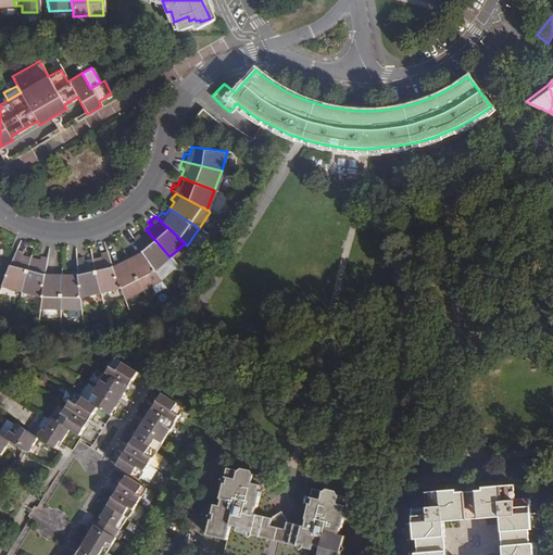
[(146,229),(139,235),(137,232),(130,237),(137,247),(153,270),(170,256),(146,229)]
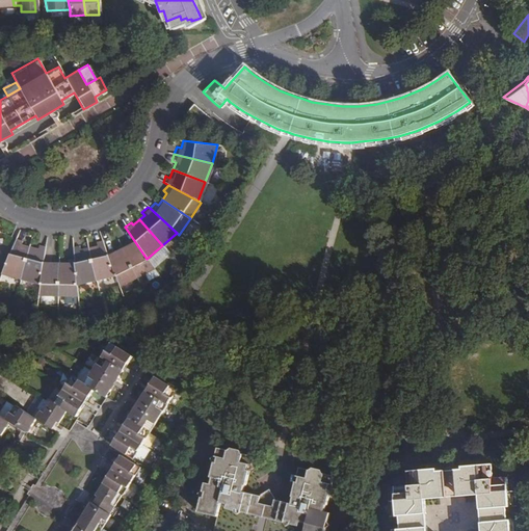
[(153,268),(147,259),(131,236),(124,239),(126,243),(112,249),(110,245),(108,246),(104,249),(100,238),(94,240),(95,244),(78,248),(78,244),(70,245),(71,258),(65,258),(64,261),(48,261),(48,258),(42,257),(38,285),(37,295),(76,296),(74,284),(94,281),(114,276),(117,286),(143,273),(153,268)]
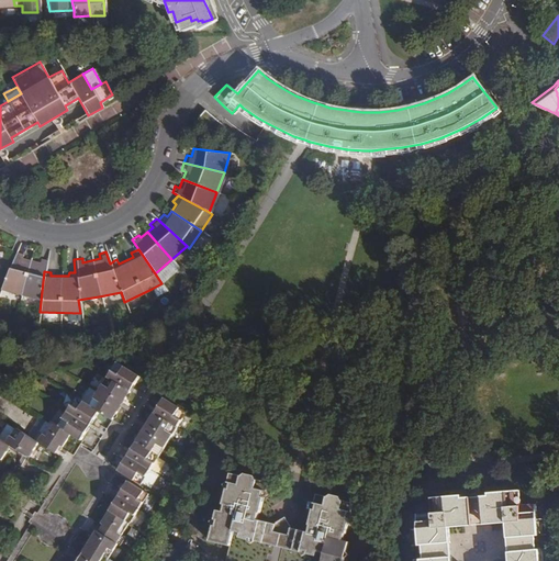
[(0,289),(41,301),(44,271),(45,259),(37,257),(36,262),(20,258),(21,253),(14,251),(13,250),(0,283),(0,289)]
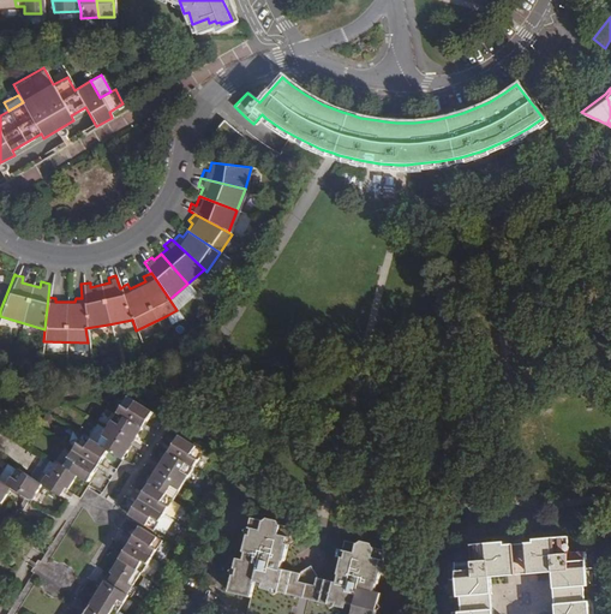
[(169,323),(181,317),(177,310),(166,316),(169,323)]
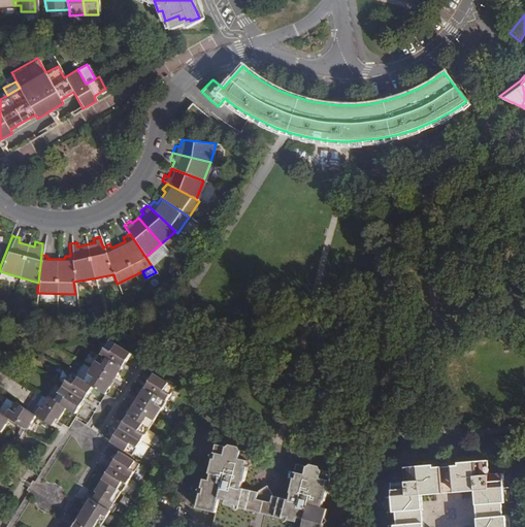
[(46,395),(34,415),(51,425),(55,418),(57,419),(64,406),(74,413),(91,385),(103,392),(128,353),(107,339),(83,379),(68,370),(51,398),(46,395)]
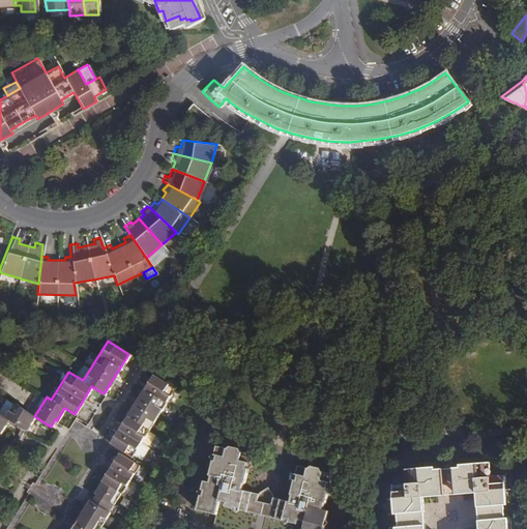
[(138,442),(173,386),(151,373),(110,440),(130,454),(138,442)]
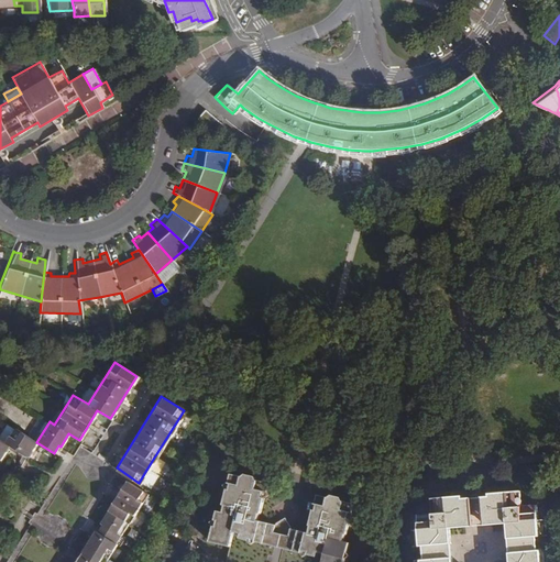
[(6,422),(0,431),(0,438),(4,441),(13,428),(6,422)]
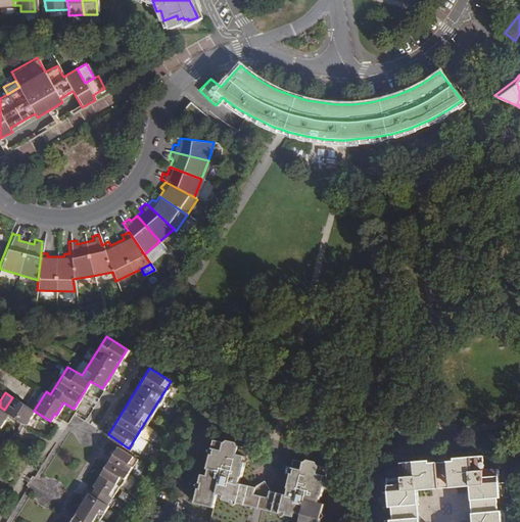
[(26,424),(34,411),(12,397),(4,410),(0,407),(0,425),(8,413),(26,424)]
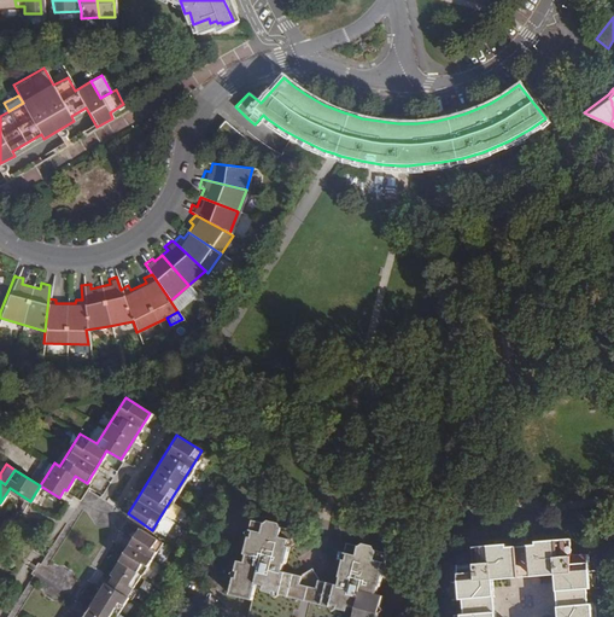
[(161,516),(152,530),(161,535),(169,522),(161,516)]
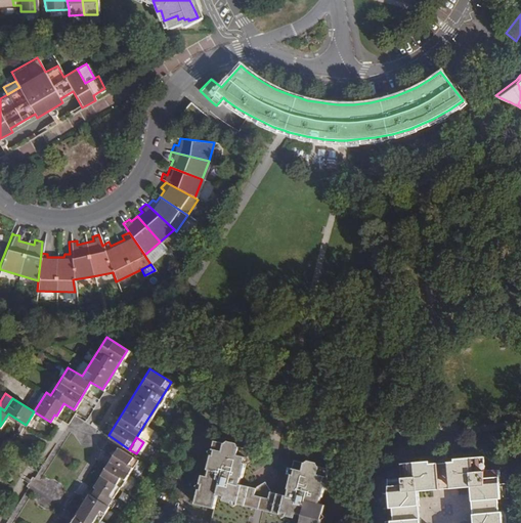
[(250,507),(256,487),(237,482),(239,478),(241,478),(244,462),(243,462),(244,456),(245,456),(247,448),(234,445),(235,442),(226,440),(225,443),(213,440),(204,474),(201,474),(198,483),(199,484),(198,490),(196,491),(192,503),(211,507),(215,492),(222,494),(220,499),(250,507)]
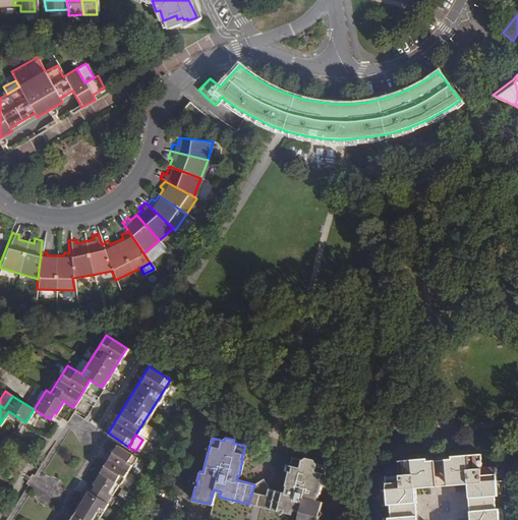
[(91,519),(99,507),(103,509),(112,494),(109,492),(118,474),(122,477),(134,457),(115,445),(91,483),(94,485),(88,495),(85,493),(67,519),(91,519)]
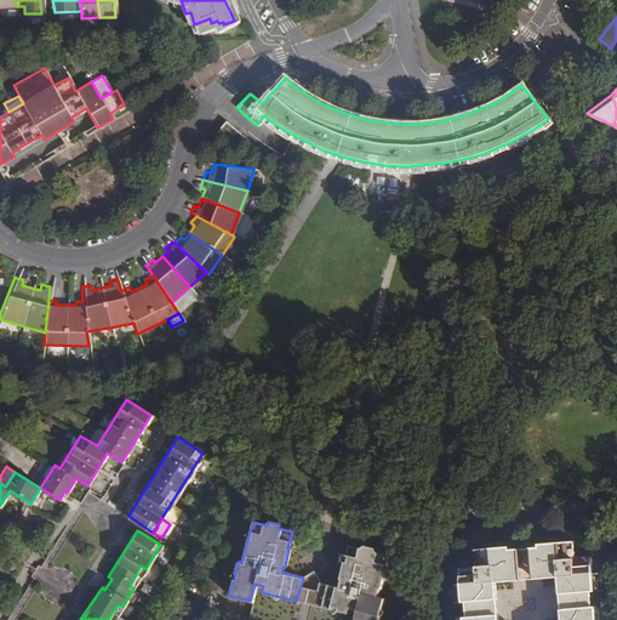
[(538,546),(530,547),(532,578),(555,575),(559,619),(594,619),(594,606),(590,606),(590,591),(592,591),(589,555),(573,556),(572,540),(538,544),(538,546)]
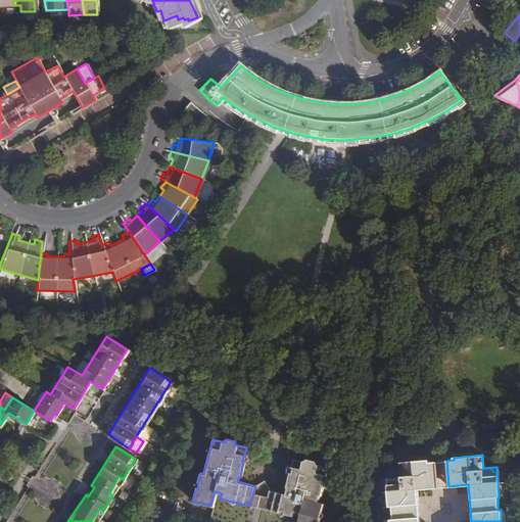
[(292,459),(290,467),(291,468),(290,474),(289,474),(284,492),(268,489),(263,509),(291,516),(292,511),(299,512),(296,521),(317,521),(323,502),(317,501),(319,494),(321,495),(324,480),(322,480),(323,475),(325,476),(327,467),(316,464),(317,462),(309,460),(306,459),(305,462),(295,459),(292,459)]
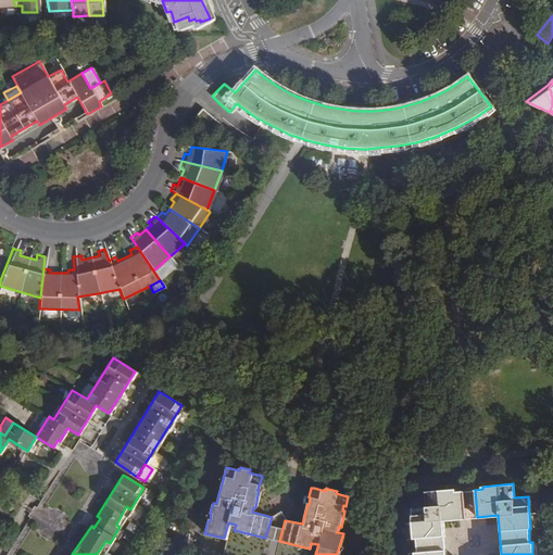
[(466,518),(463,491),(455,492),(455,489),(423,492),(425,505),(403,507),(405,540),(415,539),(415,550),(406,551),(406,554),(445,554),(443,520),(466,518)]
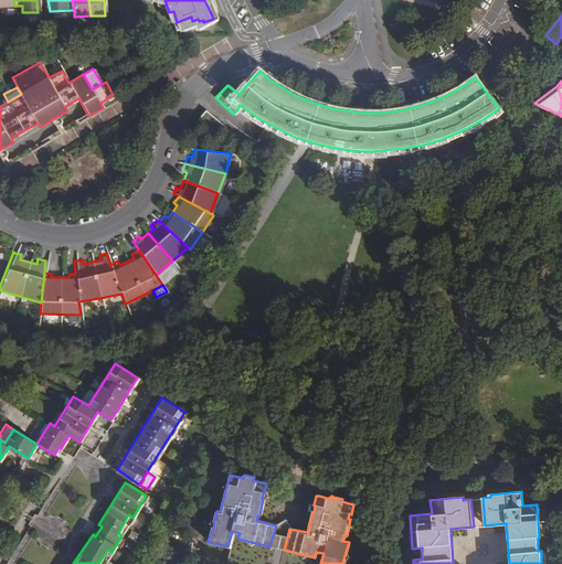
[(477,499),(470,499),(474,527),(479,527),(485,525),(483,498),(477,499)]
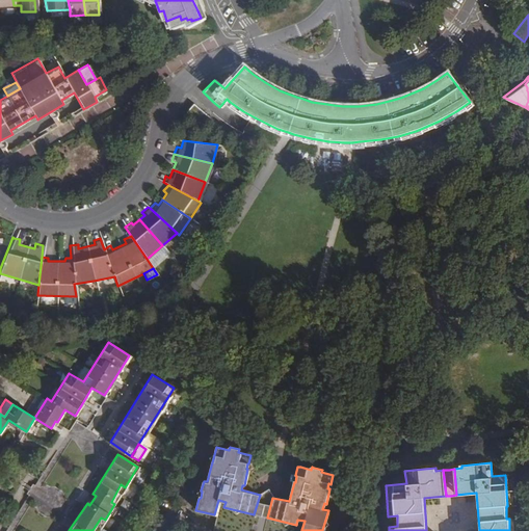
[(267,518),(272,498),(268,488),(260,495),(254,514),(261,516),(267,518)]
